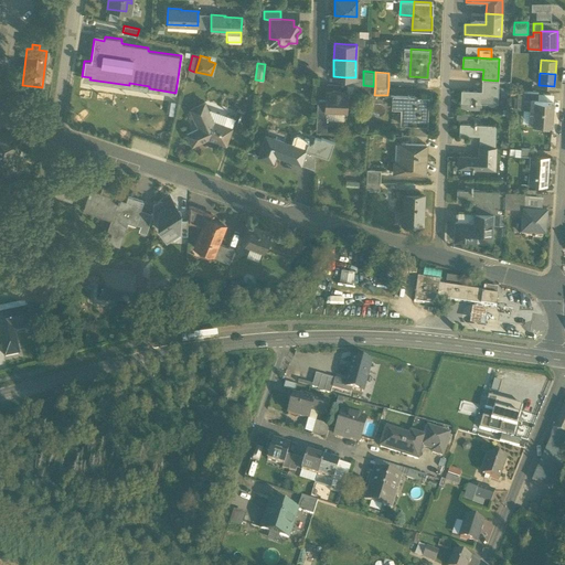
[(82,76),(82,80),(176,94),(176,93),(149,88),(149,86),(129,83),(129,85),(89,80),(91,77),(82,76)]
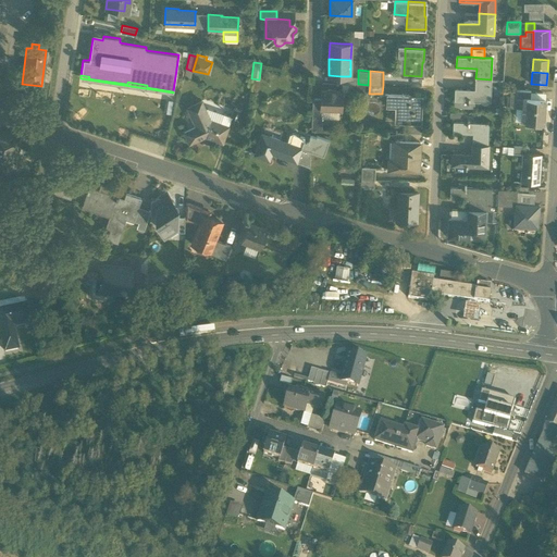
[(455,89),(455,100),(466,100),(474,100),(491,101),(491,79),(475,78),(475,89),(455,89)]
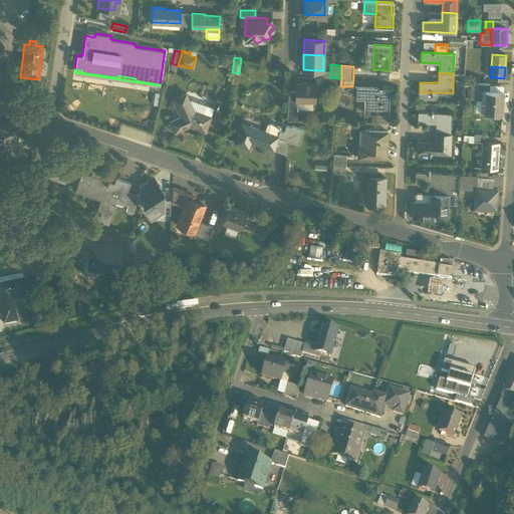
[(312,100),(314,100),(315,83),(314,83),(309,83),(309,82),(302,82),(302,83),(296,83),(296,90),(296,100),(312,100)]
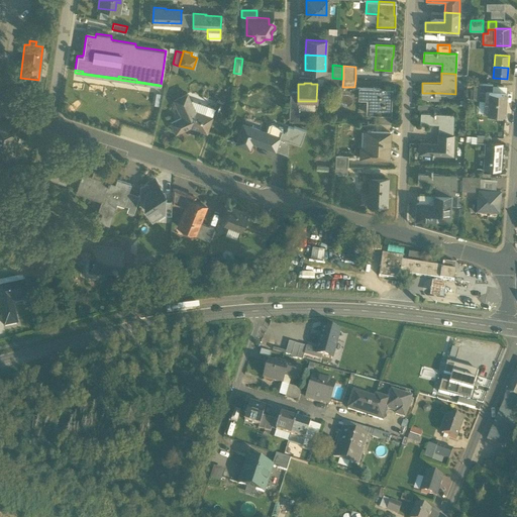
[(101,95),(102,86),(91,85),(90,95),(101,95)]
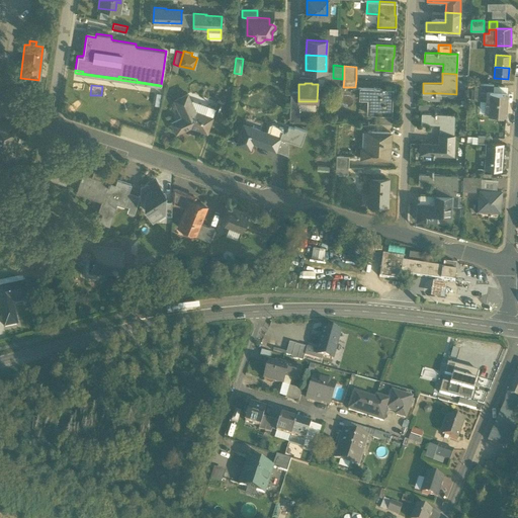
[(360,99),(368,99),(374,100),(375,88),(361,88),(360,99)]
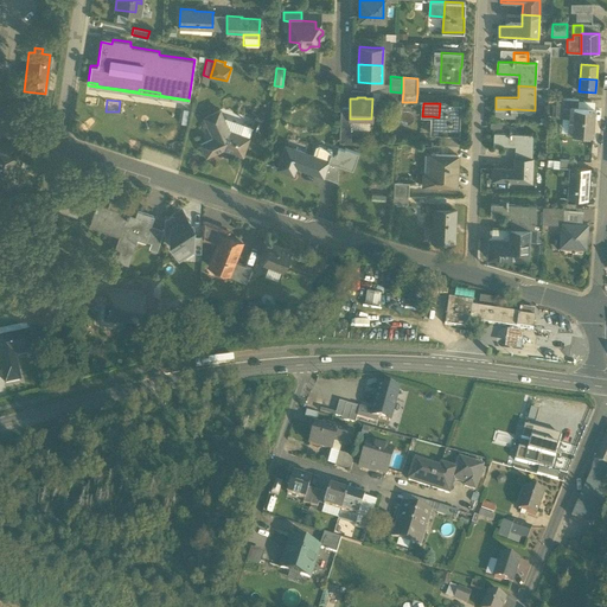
[(459,104),(440,103),(439,117),(439,126),(439,134),(443,134),(459,135),(459,121),(458,121),(459,104)]
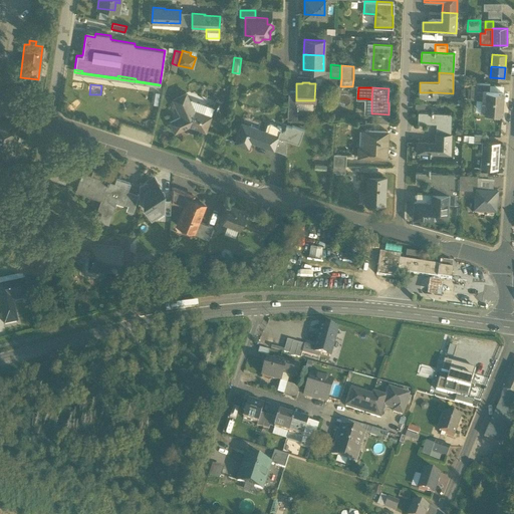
[(287,108),(296,108),(296,100),(296,90),(288,90),(287,108)]
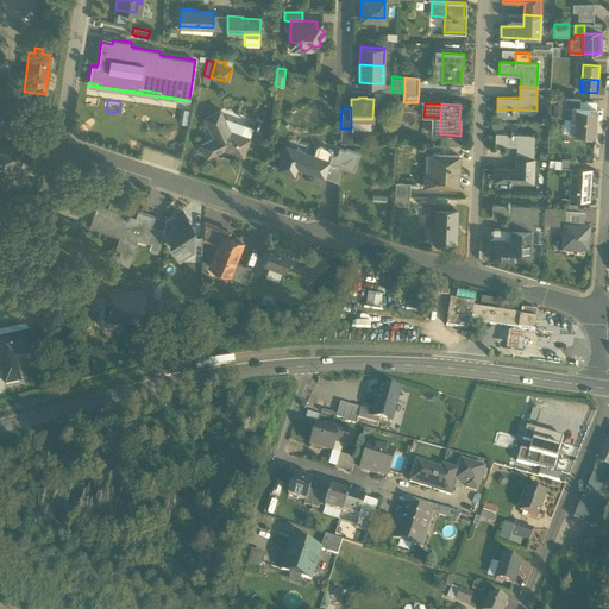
[(573,133),(594,135),(596,108),(579,107),(571,107),(570,118),(573,118),(573,133)]
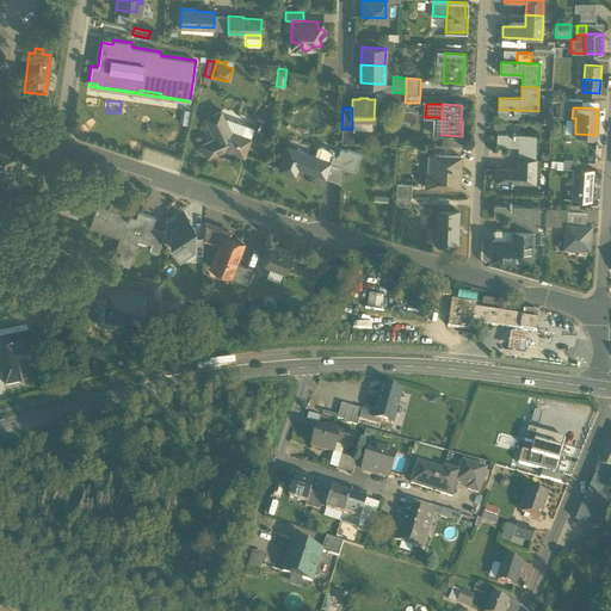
[(207,117),(216,137),(232,130),(226,119),(222,110),(207,117)]
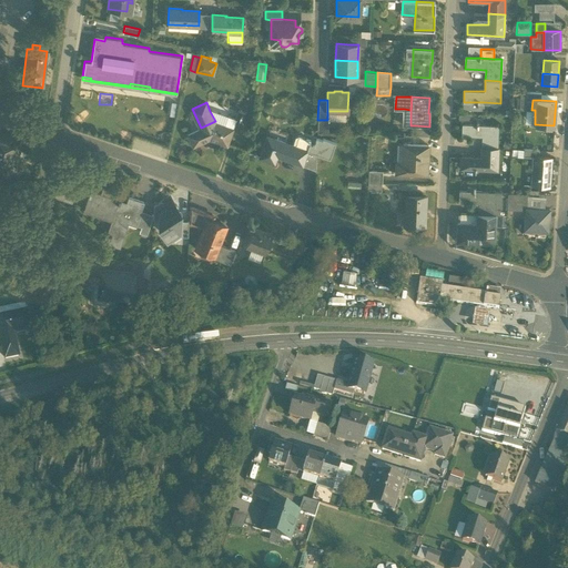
[(224,125),(227,115),(211,109),(210,111),(215,121),(224,125)]
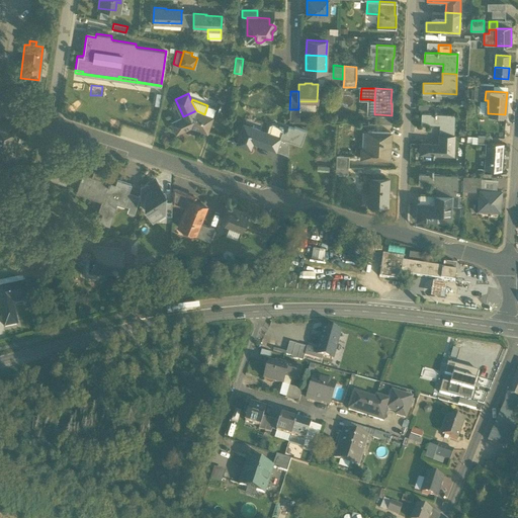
[(214,111),(221,113),(225,102),(218,99),(214,107),(213,110),(214,111)]
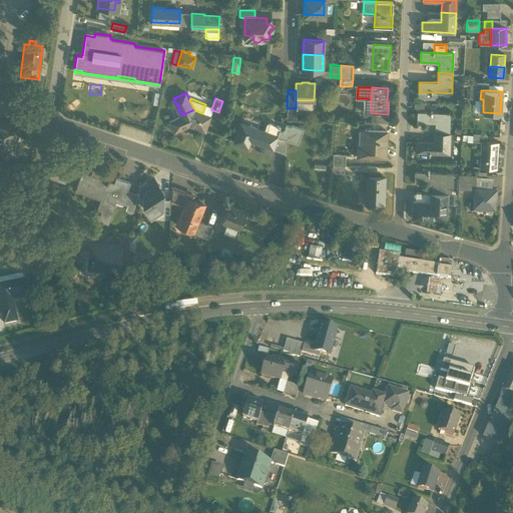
[(296,108),(297,108),(312,109),(312,100),(296,100),(296,108)]
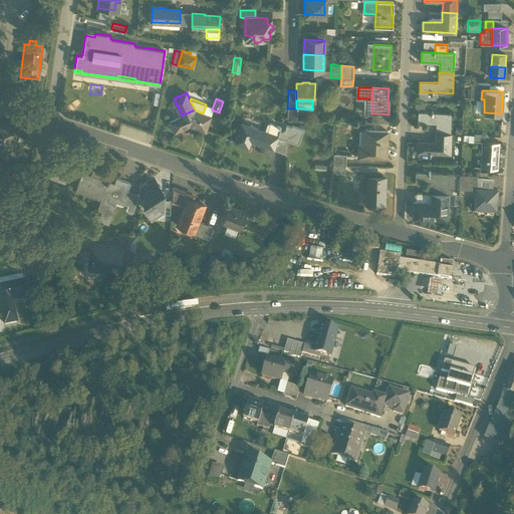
[(203,113),(195,109),(182,115),(171,121),(175,132),(190,124),(205,131),(213,110),(212,109),(213,106),(206,104),(203,113)]
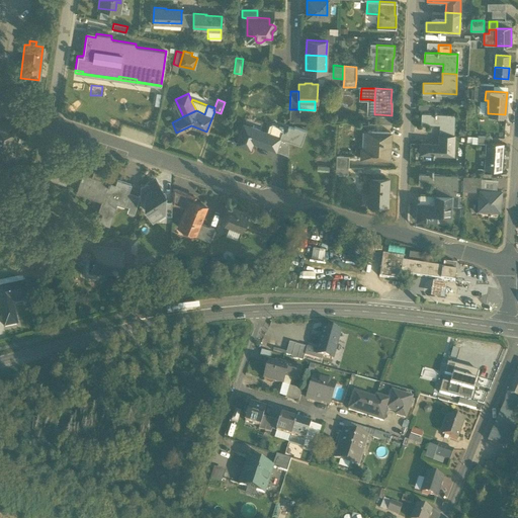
[(298,109),(289,109),(289,118),(299,118),(299,109),(298,109)]
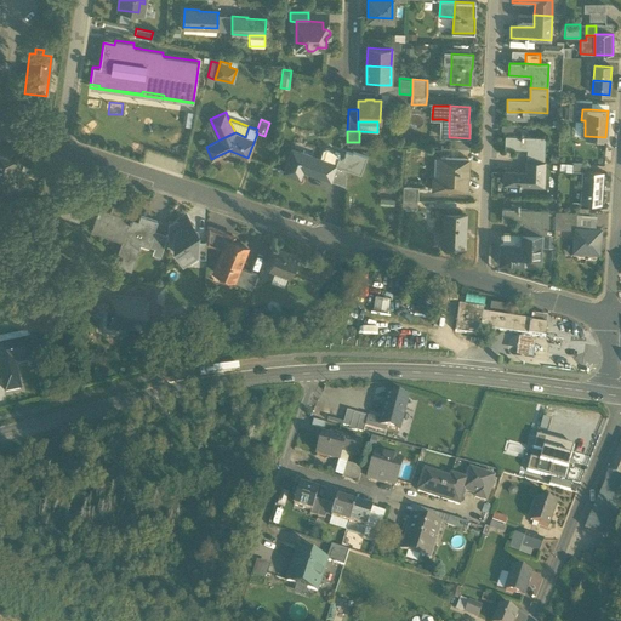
[(528,148),(527,160),(543,161),(545,137),(506,135),(506,148),(528,148)]
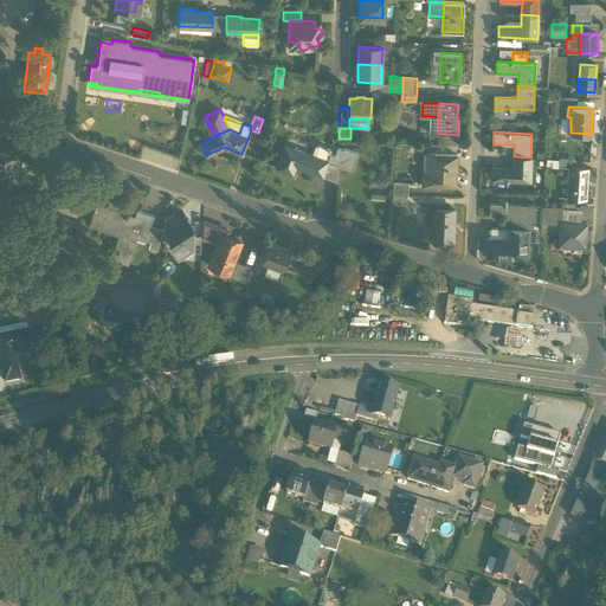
[(458,146),(458,135),(443,134),(443,144),(456,146),(458,146)]
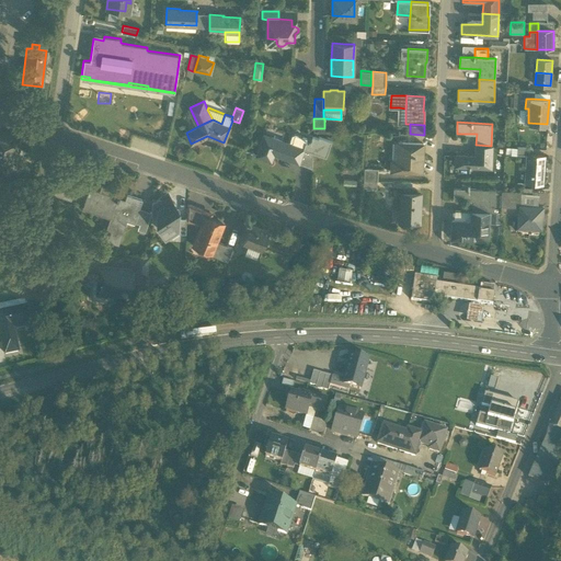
[(292,135),(289,144),(290,144),(286,158),(297,161),(298,162),(302,148),(305,141),(306,138),(295,134),(292,135)]
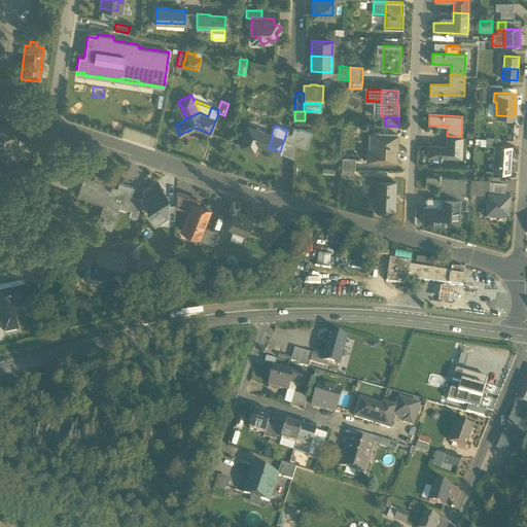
[(382,135),(395,135),(396,127),(385,126),(382,126),(382,135)]
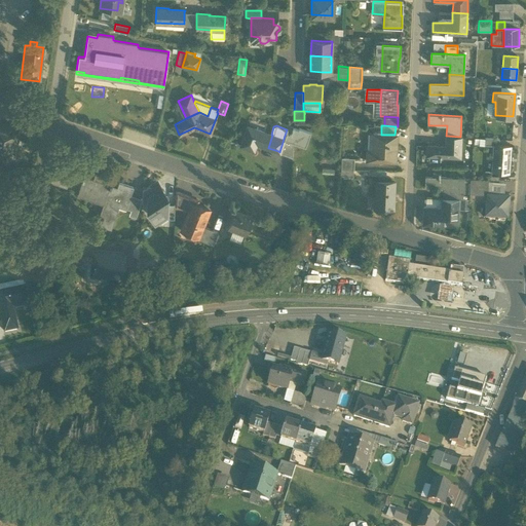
[(259,145),(268,148),(272,135),(271,135),(248,126),(240,145),(251,149),(254,141),(260,144),(259,145)]
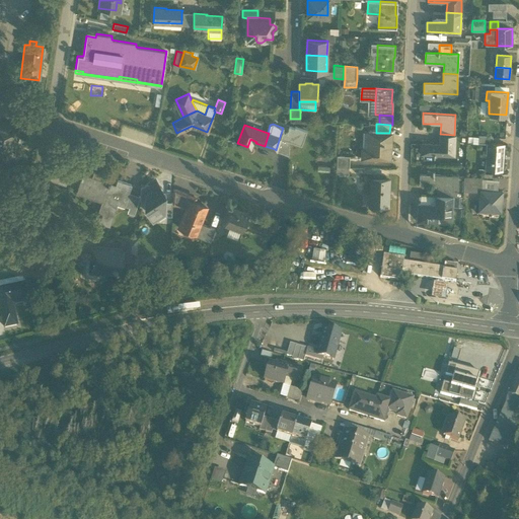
[(289,140),(289,141),(301,145),(306,130),(295,126),(294,128),(289,126),(287,133),(282,131),(280,137),(289,140)]
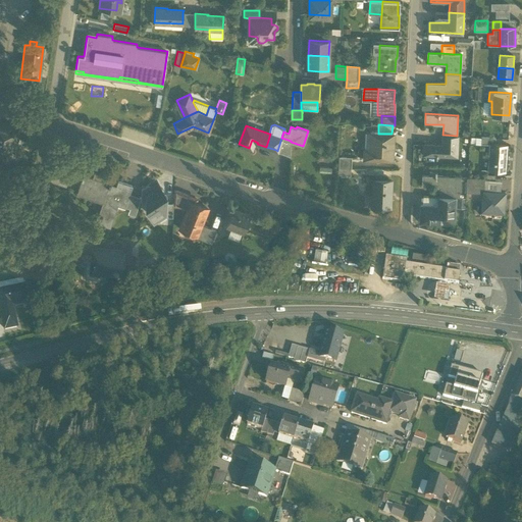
[(29,131),(20,128),(18,138),(27,141),(29,131)]
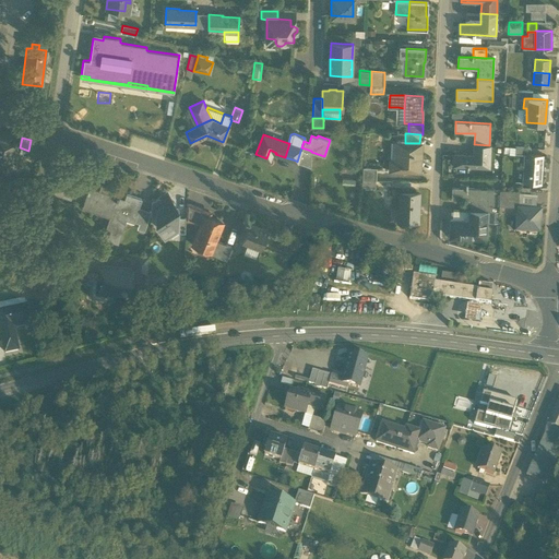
[(0,173),(8,176),(12,164),(10,163),(15,145),(0,139),(0,173)]
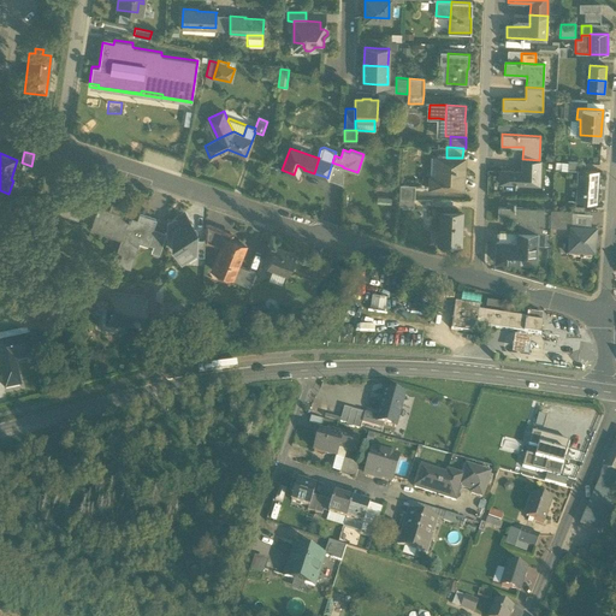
[(443,188),(462,189),(462,173),(465,173),(465,158),(462,158),(446,158),(444,158),(444,177),(443,188)]
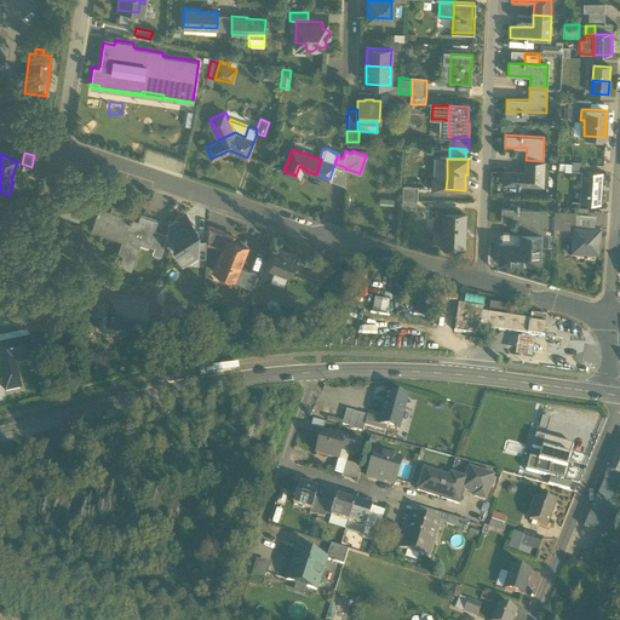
[(541,185),(543,161),(526,160),(526,172),(503,171),(503,183),(541,185)]
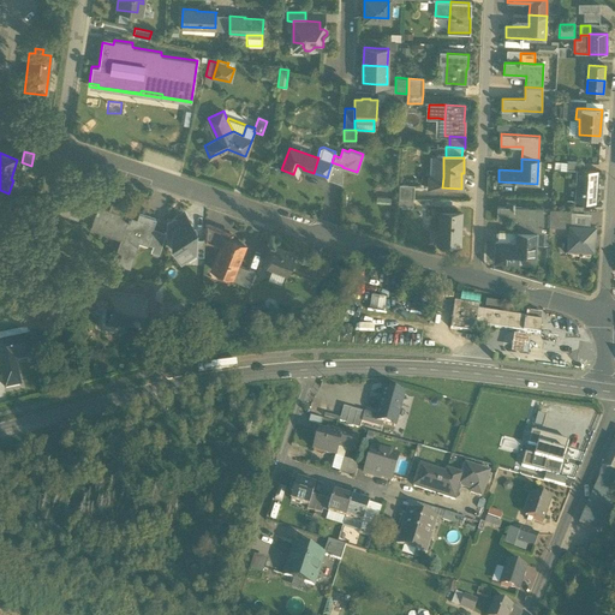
[(324,178),(342,184),(342,167),(342,166),(332,162),(327,178),(326,177),(324,178)]
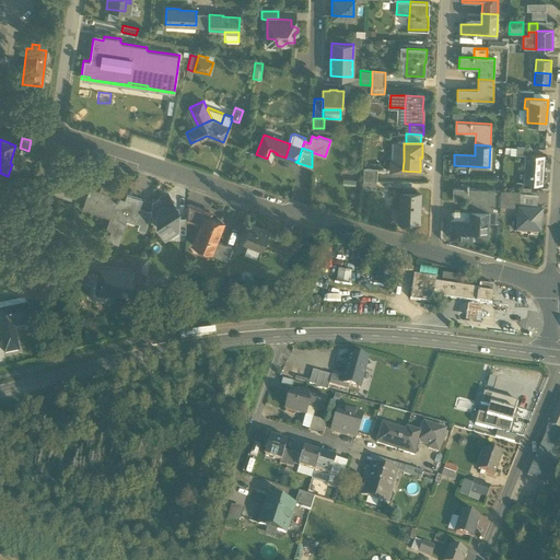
[(531,183),(534,184),(534,182),(540,183),(543,168),(544,168),(545,155),(531,154),(526,154),(524,182),(531,182),(531,183)]
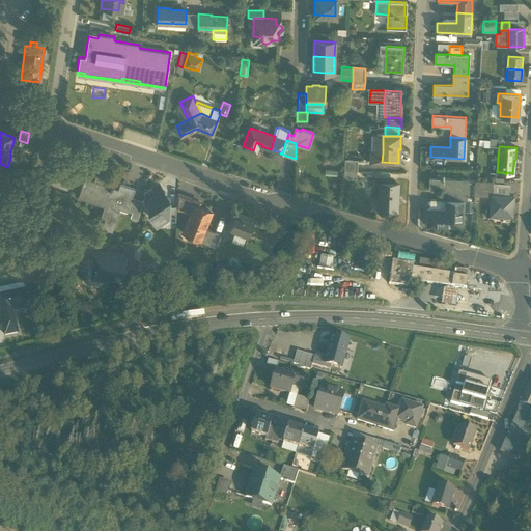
[(46,164),(53,164),(54,148),(47,148),(46,164)]
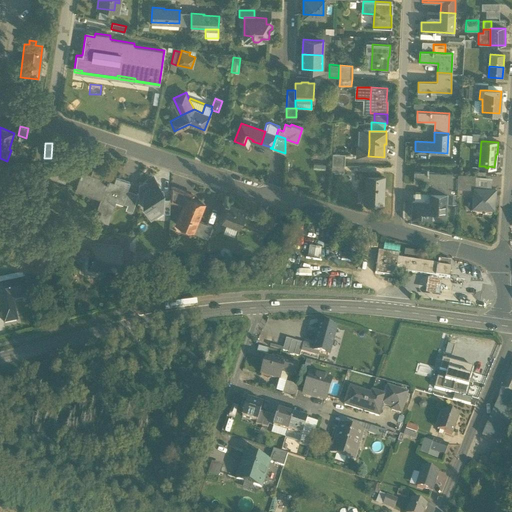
[(57,145),(52,143),(51,158),(55,160),(49,176),(64,181),(72,157),(55,151),(57,145)]
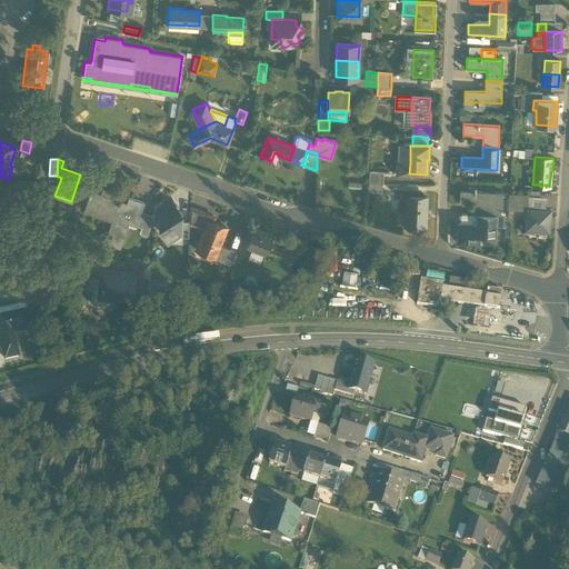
[(410,163),(403,163),(398,163),(398,173),(409,173),(410,163)]
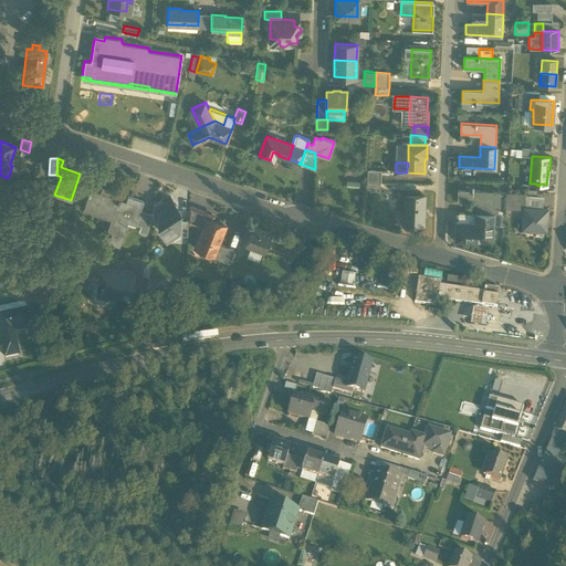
[(367,170),(367,181),(380,181),(380,171),(367,170)]
